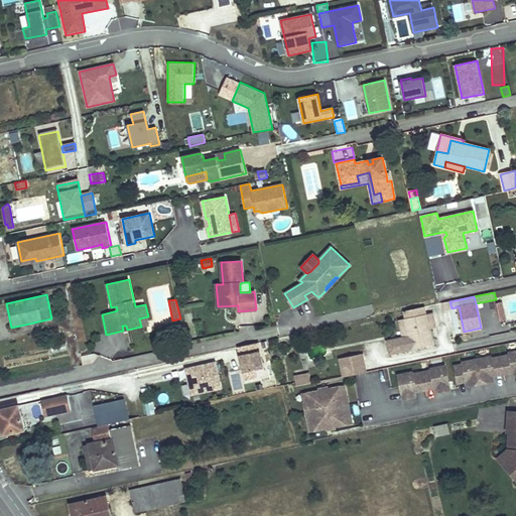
[(426,314),(424,306),(404,311),(405,319),(409,336),(403,338),(387,341),(390,354),(432,345),(429,329),(426,314)]
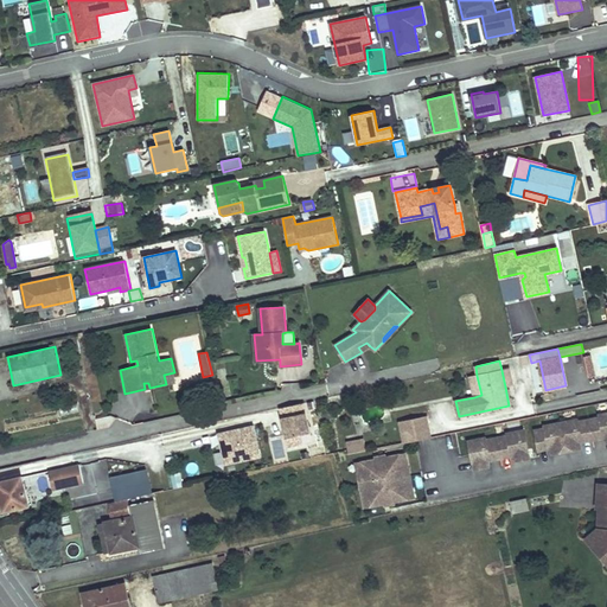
[(502,370),(505,387),(512,385),(509,369),(502,370)]
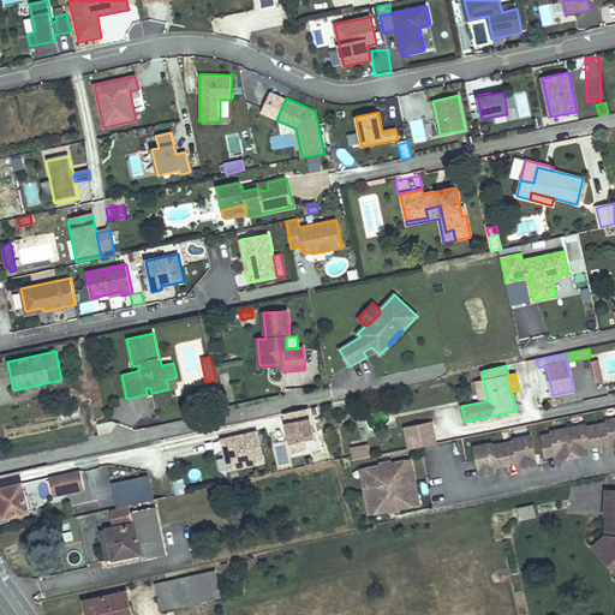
[(166,380),(168,389),(178,388),(177,377),(166,380)]
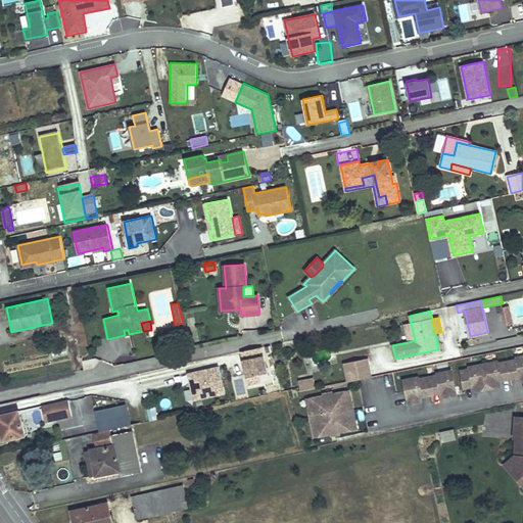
[(415,340),(411,324),(405,325),(409,342),(415,340)]
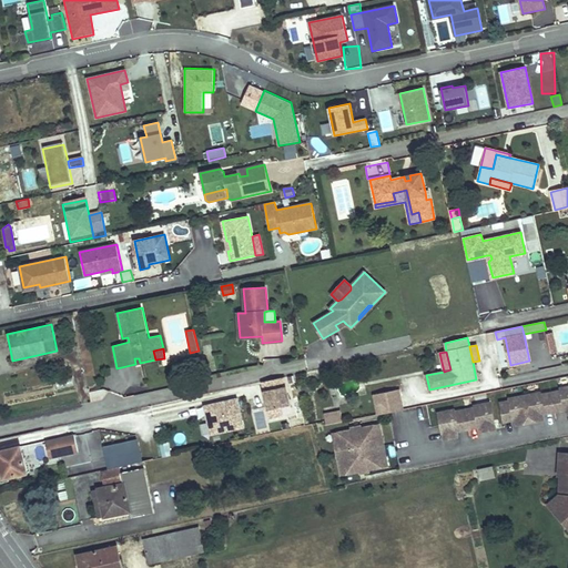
[(128,367),(128,386),(143,386),(143,367),(128,367)]
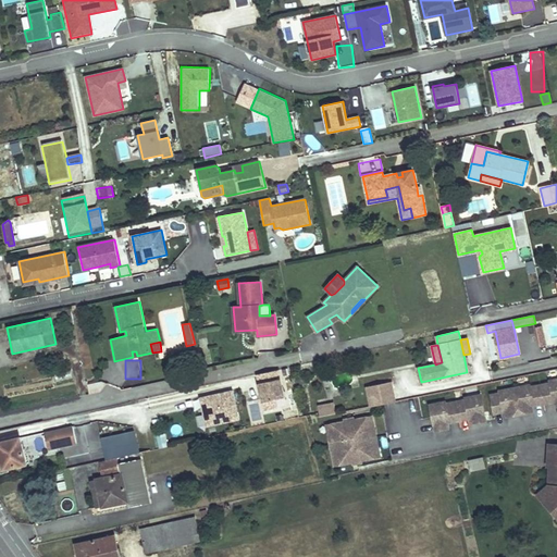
[(279,370),(258,374),(260,387),(262,386),(263,392),(261,393),(265,410),(276,408),(275,399),(284,397),(279,370)]
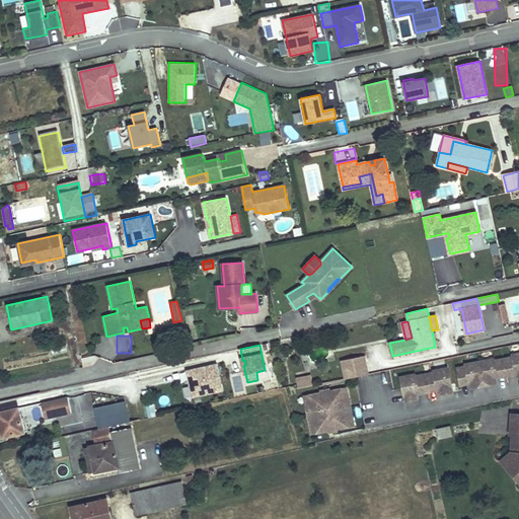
[(518,353),(512,355),(512,357),(495,360),(495,358),(464,364),(464,366),(456,368),(459,382),(468,381),(471,383),(472,388),(485,385),(497,383),(496,378),(498,375),(506,373),(515,371),(518,374),(518,378),(518,353)]
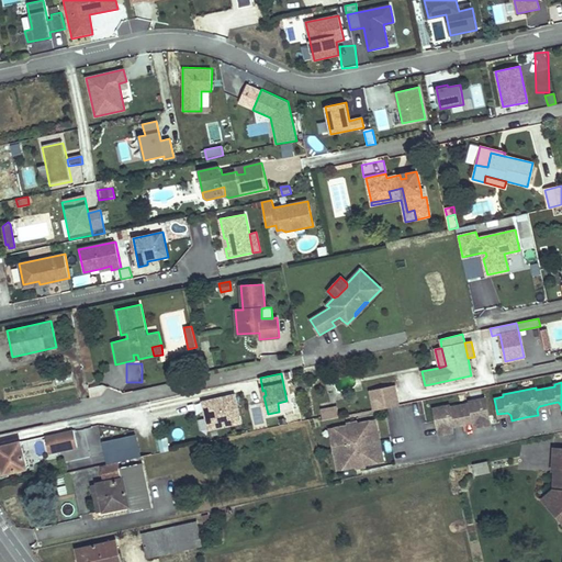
[(101,395),(108,388),(102,385),(89,389),(90,397),(101,395)]
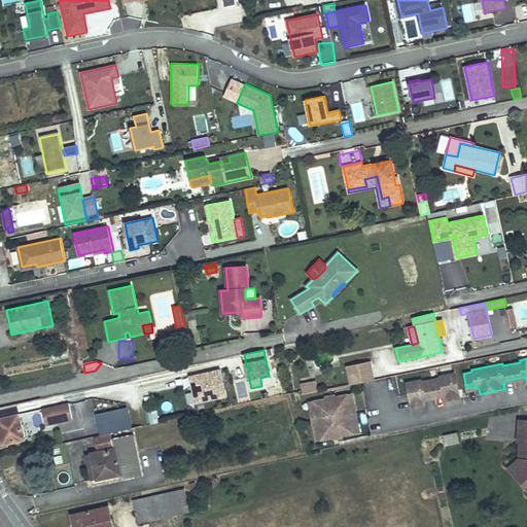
[(370,361),(347,365),(350,385),(374,380),(370,361)]
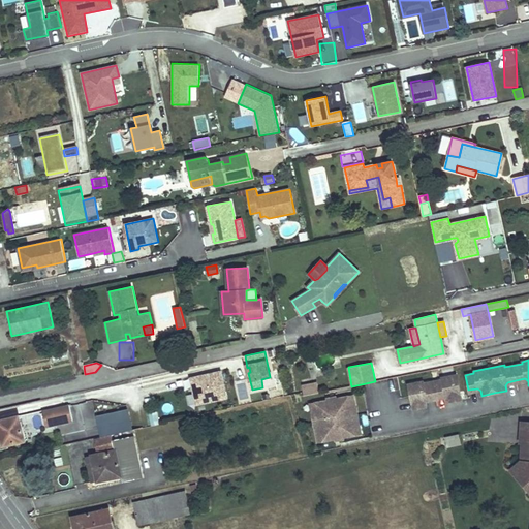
[(226,398),(221,371),(190,378),(196,404),(226,398)]
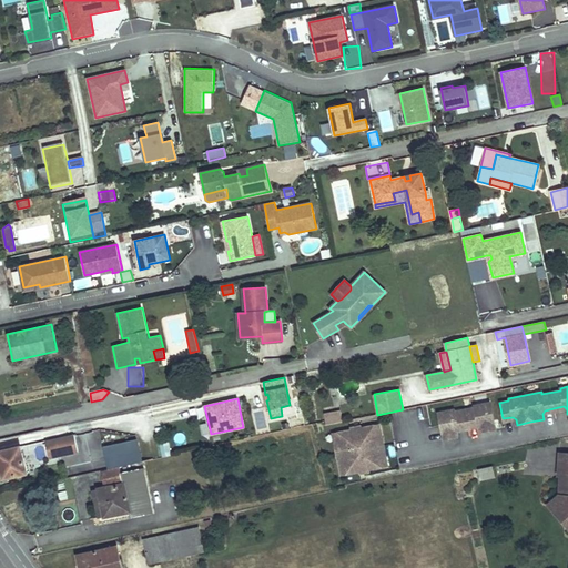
[(474,408),(465,409),(468,426),(477,424),(480,426),(482,432),(496,429),(496,428),(490,402),(474,406),(474,408)]
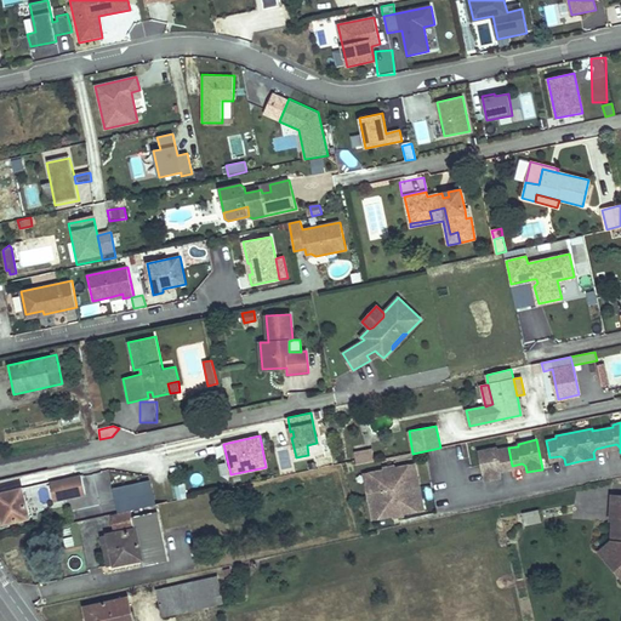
[(308,455),(319,453),(317,443),(307,445),(308,455)]
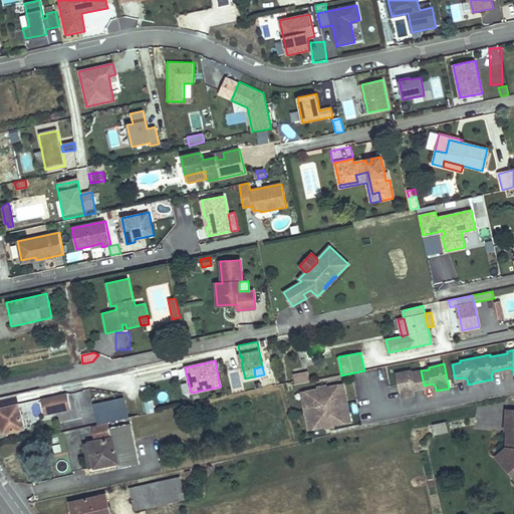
[(415,387),(424,386),(421,370),(412,372),(412,370),(397,373),(402,398),(414,396),(413,391),(415,387)]
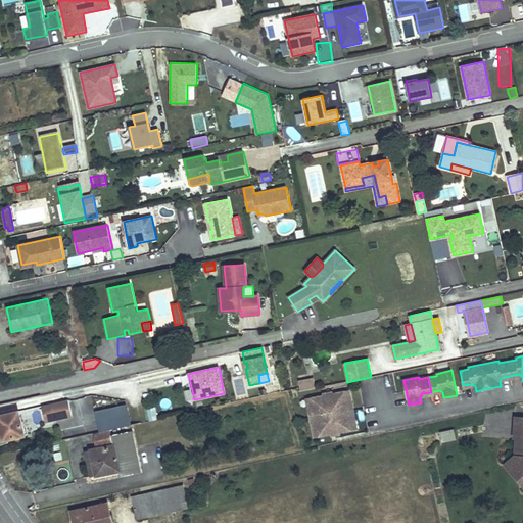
[(310,380),(298,382),(300,391),(312,389),(310,380)]
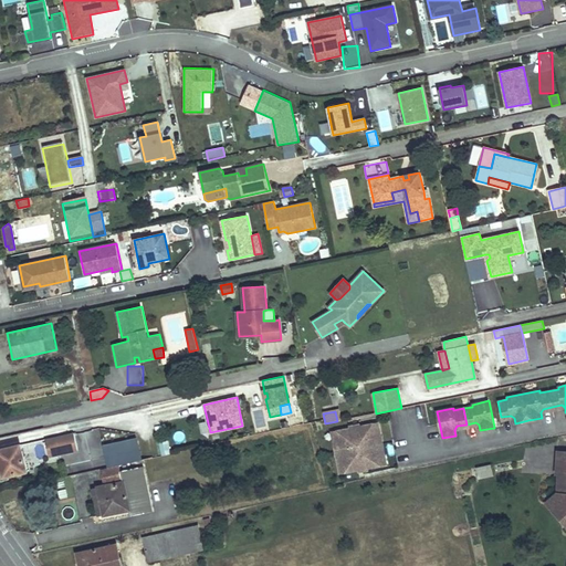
[(383,443),(378,423),(373,425),(377,444),(383,443)]
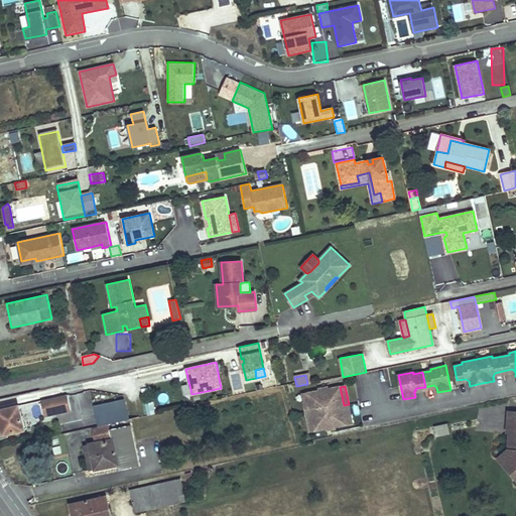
[(344,405),(340,387),(329,389),(324,390),(318,391),(307,393),(311,412),(314,430),(327,428),(331,427),(336,426),(348,424),(344,405)]
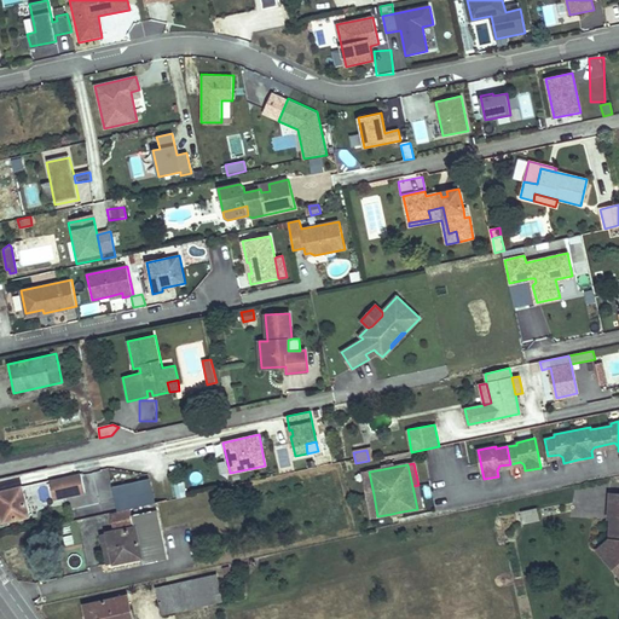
[(374,495),(369,472),(363,473),(368,496),(374,495)]
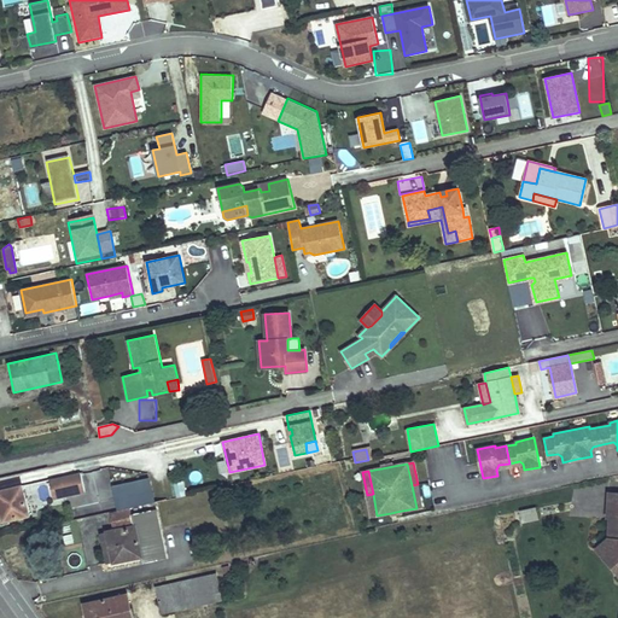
[(81,473),(50,481),(53,499),(85,493),(81,473)]
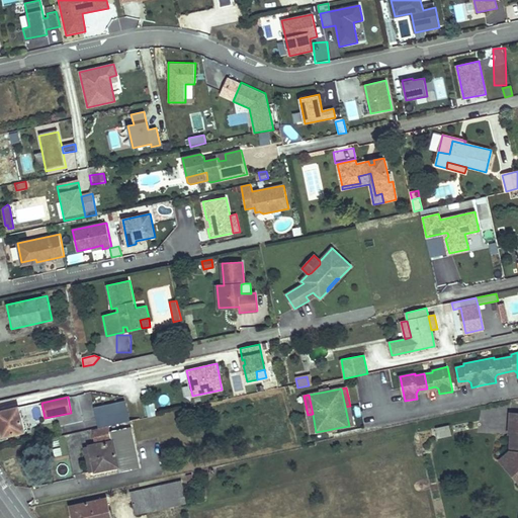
[(93,402),(98,428),(130,421),(125,401),(113,404),(111,398),(93,402)]
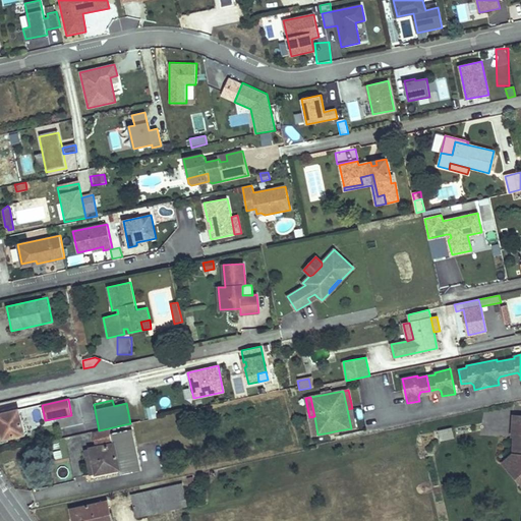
[(147,419),(157,418),(155,406),(145,408),(147,419)]
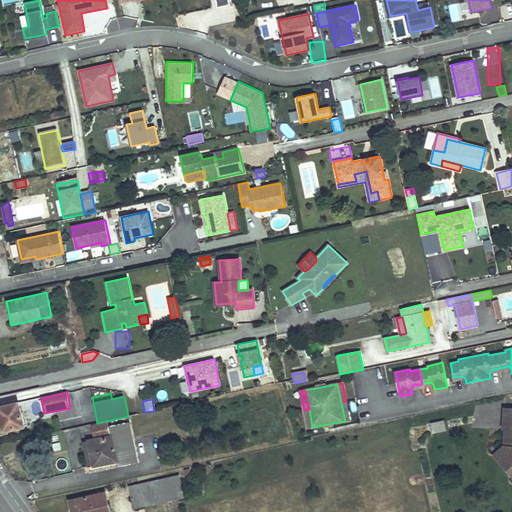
[(349,420),(346,401),(341,402),(345,421),(349,420)]
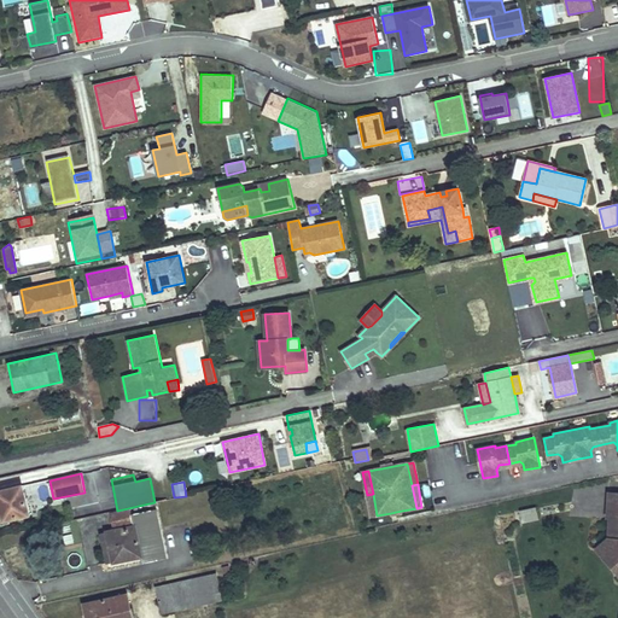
[(0,503),(4,520),(29,514),(23,485),(3,490),(5,502),(0,502),(0,503)]
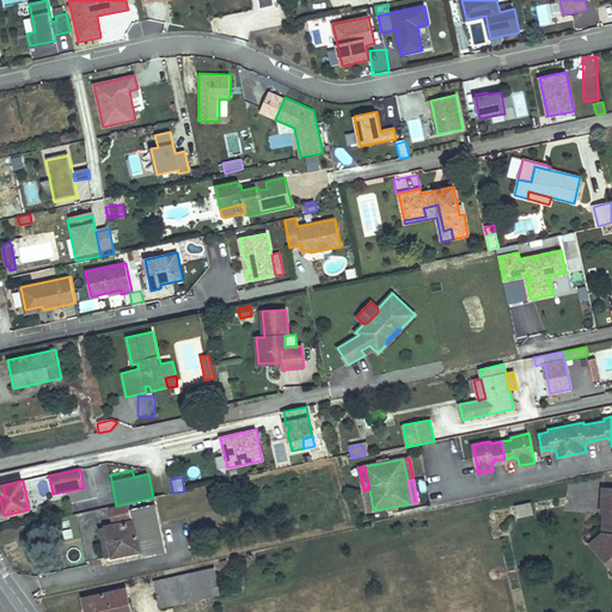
[(373,510),(369,489),(363,490),(367,512),(373,510)]
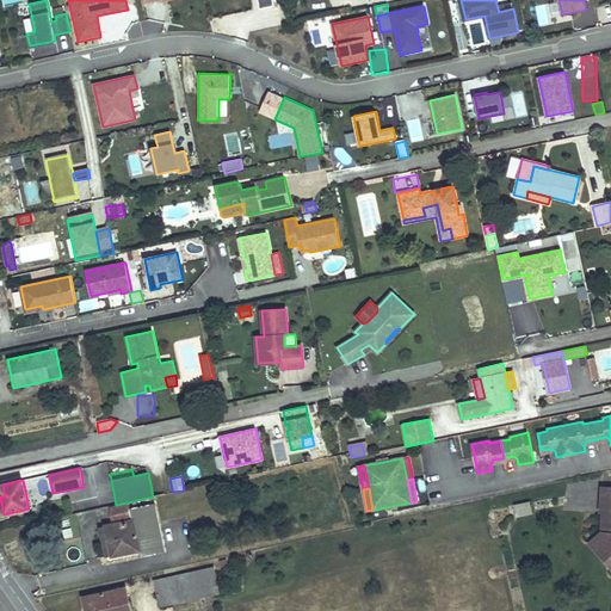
[(590,543),(606,561),(610,556),(610,488),(603,488),(602,511),(604,511),(603,532),(590,543)]
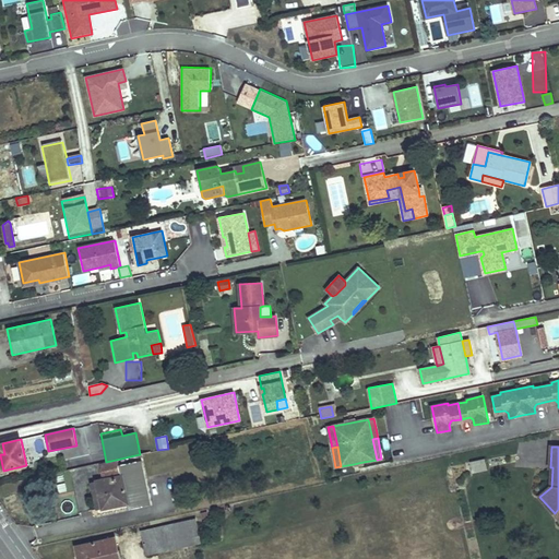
[(471,463),(473,473),(487,470),(485,460),(471,463)]
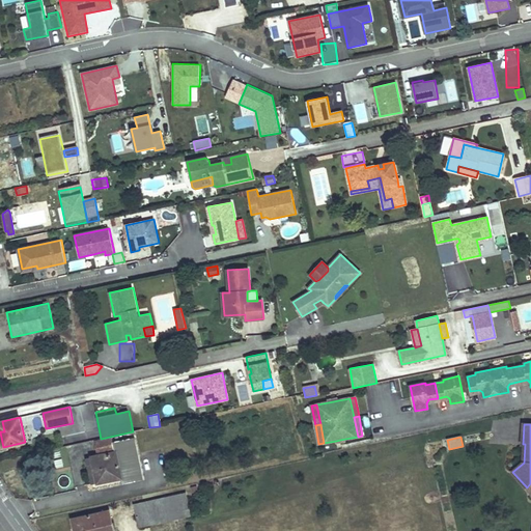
[(92,456),(98,483),(120,478),(122,482),(143,478),(134,438),(113,442),(115,452),(92,456)]
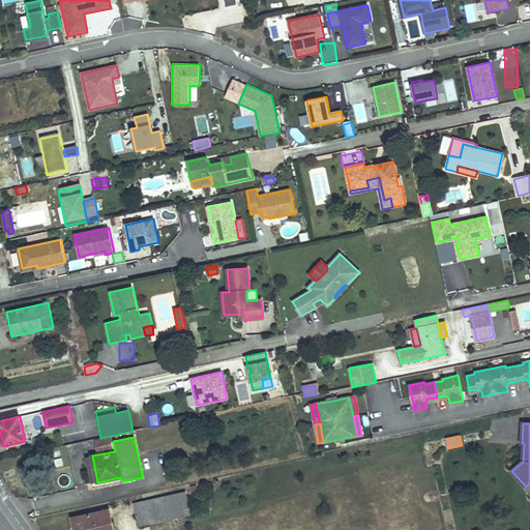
[(97,482),(92,455),(87,457),(92,483),(97,482)]
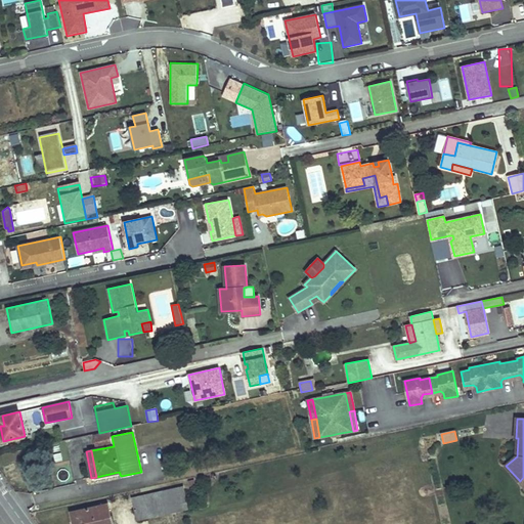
[(137,520),(188,509),(183,486),(132,497),(137,520)]
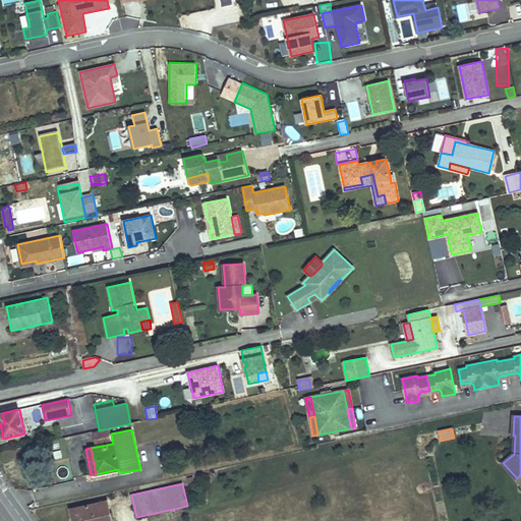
[(113,520),(108,500),(69,508),(72,520),(113,520)]
